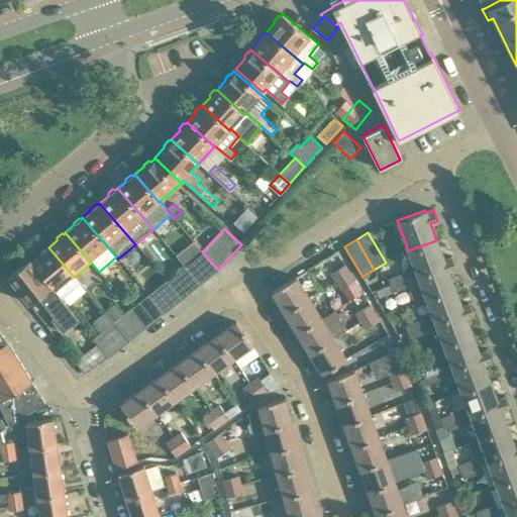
[(443,259),(436,240),(408,250),(417,275),(453,261),(451,255),(443,259)]
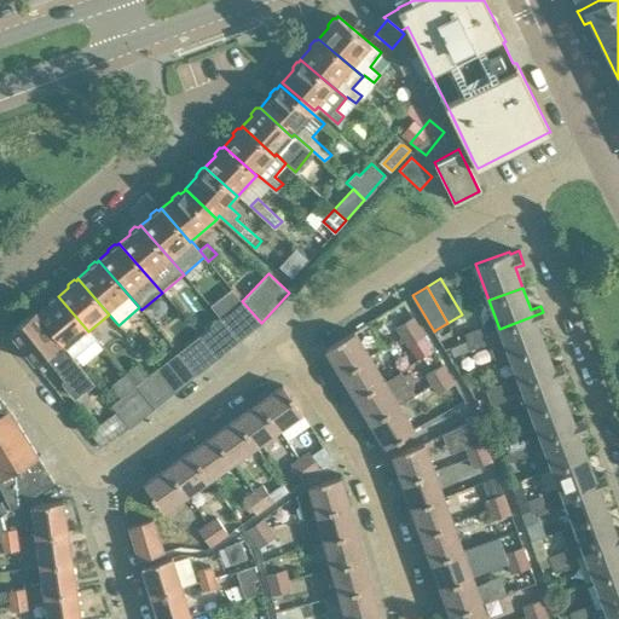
[(96,340),(58,296),(56,298),(53,298),(47,302),(48,305),(36,314),(73,358),(74,357),(96,340)]
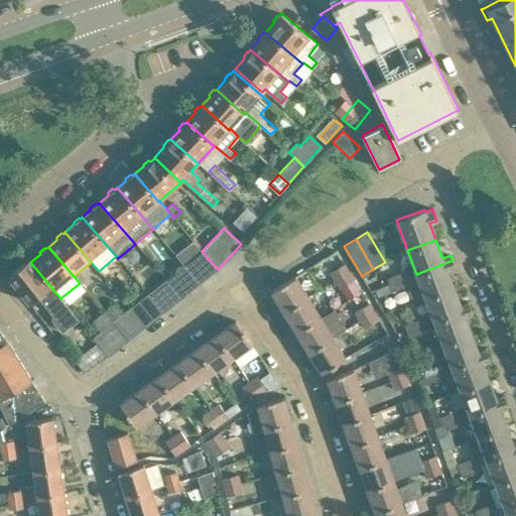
[(218,269),(202,251),(184,264),(201,283),(218,269)]
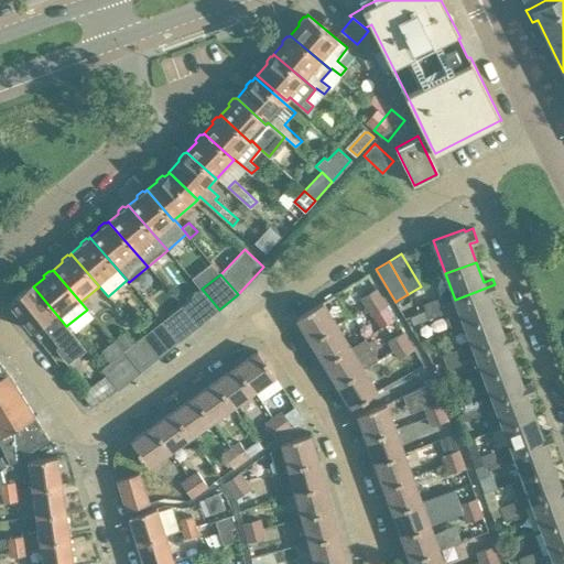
[(66,326),(33,286),(31,283),(8,302),(31,332),(41,324),(58,346),(56,347),(68,362),(86,348),(67,325),(66,326)]
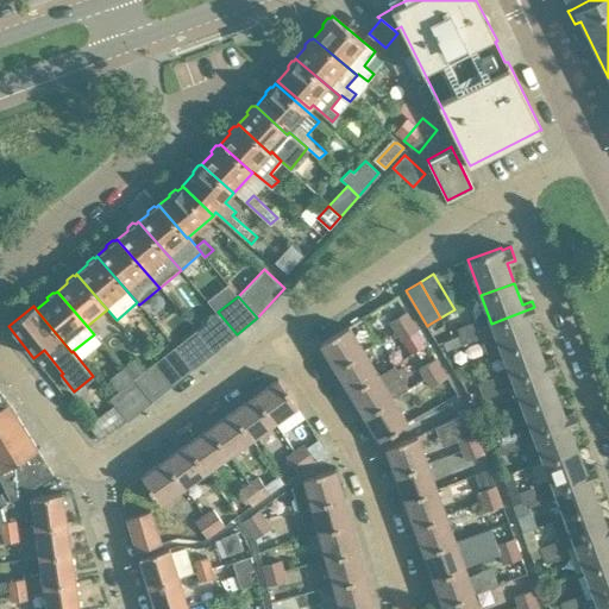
[(501,351),(535,338),(528,318),(537,314),(534,307),(491,324),(493,326),(482,330),(484,338),(481,339),(487,356),(501,351)]
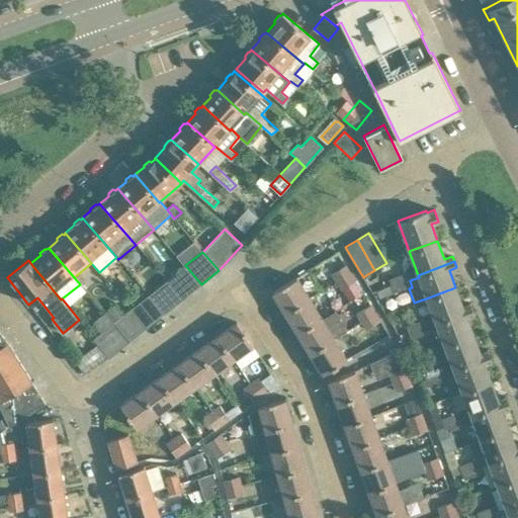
[(336,280),(350,271),(346,264),(332,273),(336,280)]
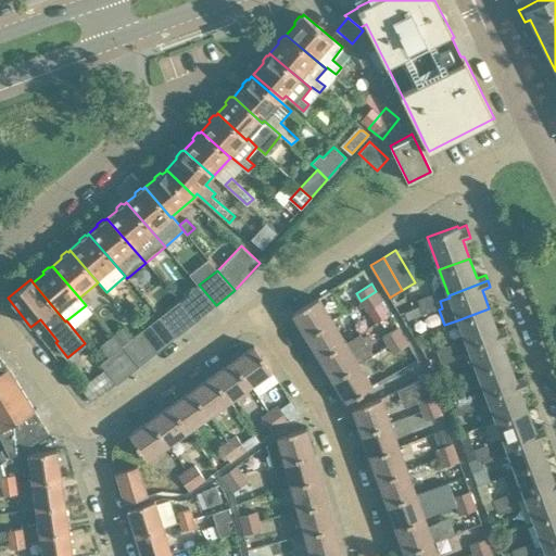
[(216,305),(199,285),(179,301),(196,320),(216,305)]
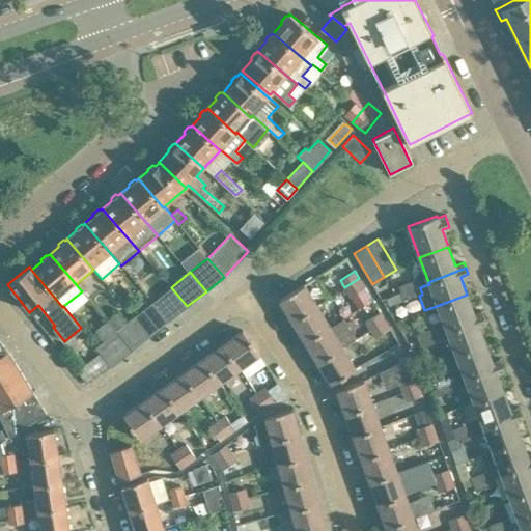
[(351,297),(365,287),(359,278),(344,287),(351,297)]
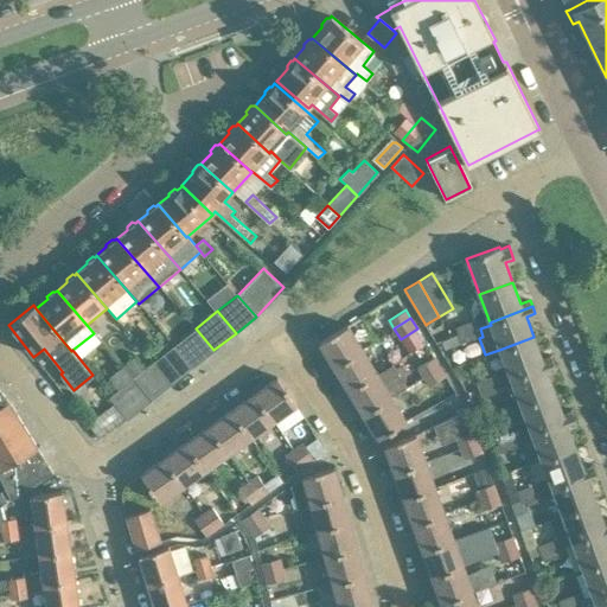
[(477,320),(455,328),(458,336),(459,337),(480,328),(477,320)]
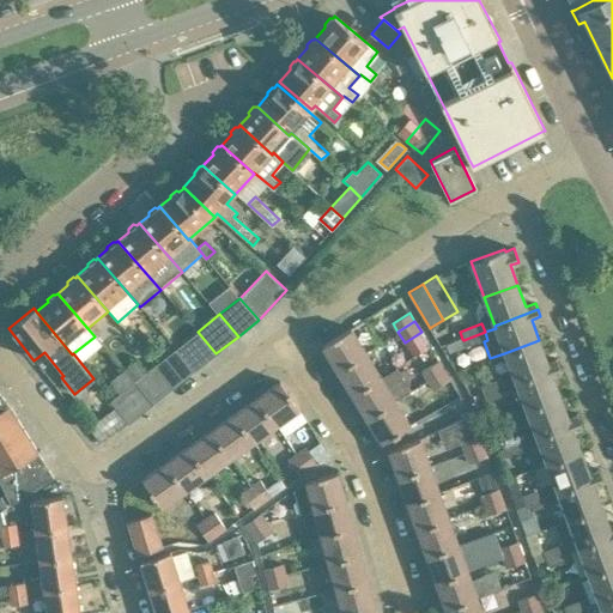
[(366,351),(352,327),(322,345),(337,370),(366,351)]
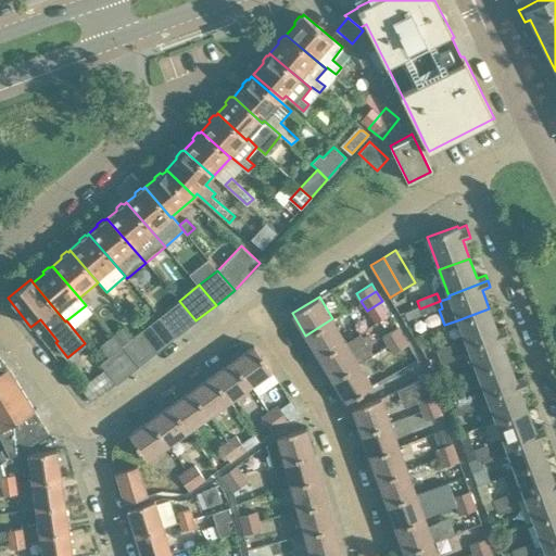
[(196,320),(179,301),(160,316),(177,336),(196,320)]
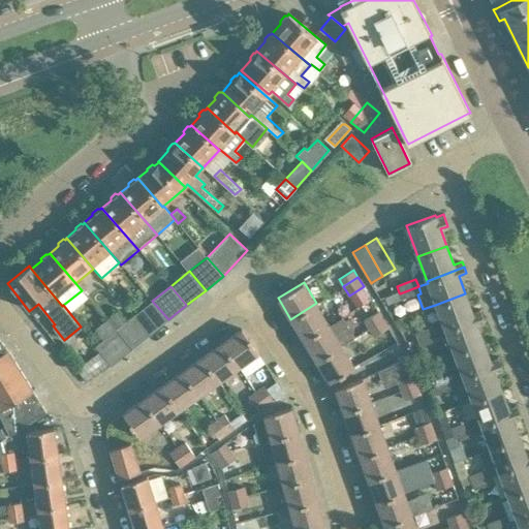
[(400,293),(402,300),(417,294),(421,293),(418,286),(400,293)]
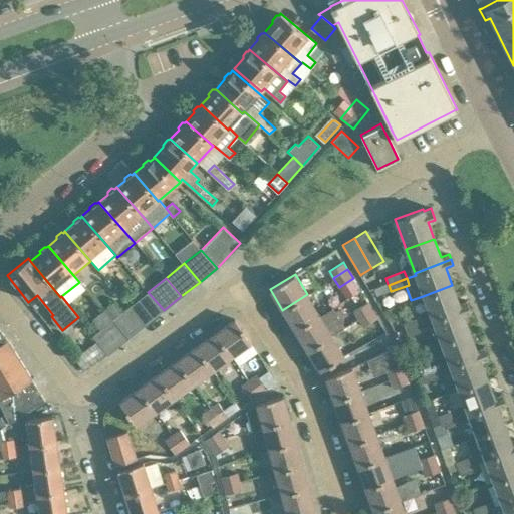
[(388,284),(374,289),(377,297),(391,291),(389,285),(388,284)]
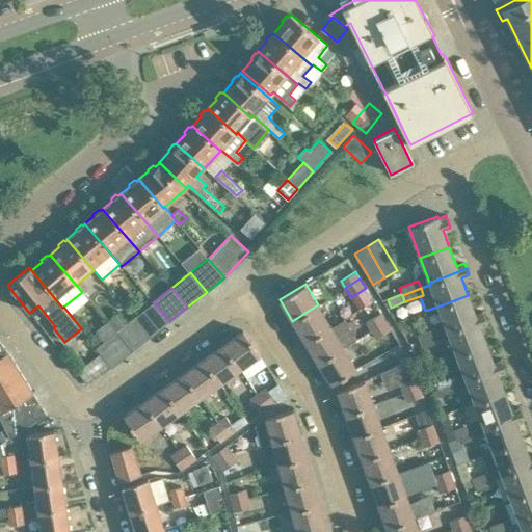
[(484,317),(482,312),(475,315),(468,295),(437,307),(447,330),(484,317)]
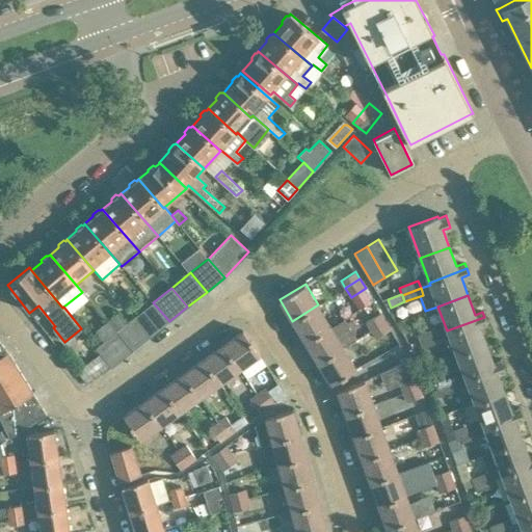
[(169,321),(153,302),(134,317),(151,337),(169,321)]
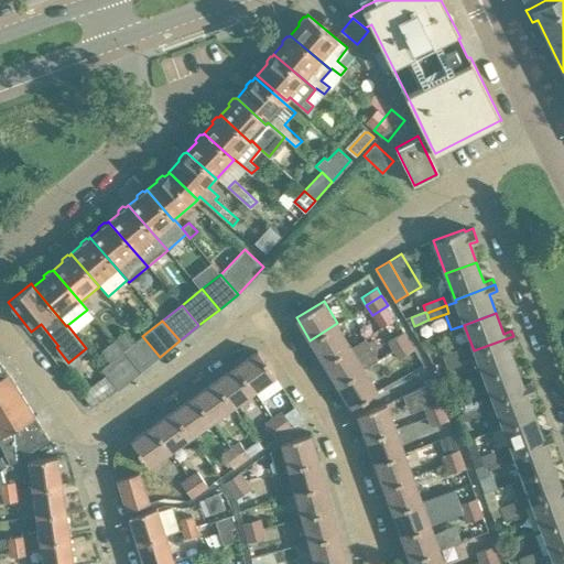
[(324,362),(351,346),(337,323),(310,340),(324,362)]
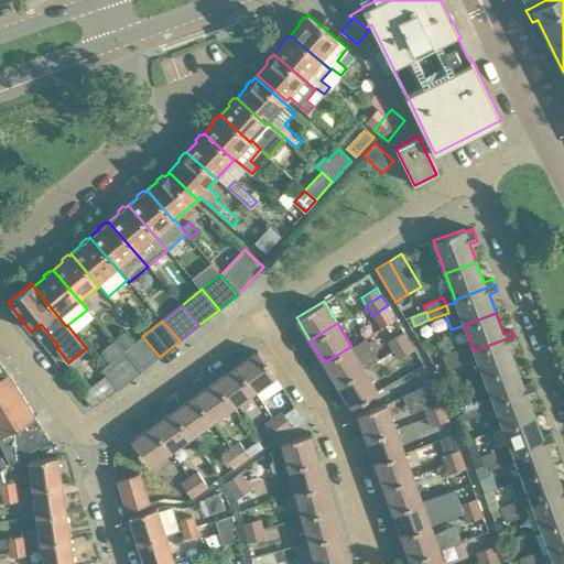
[(160,357),(142,336),(136,342),(123,326),(114,335),(126,349),(123,351),(140,372),(160,357)]
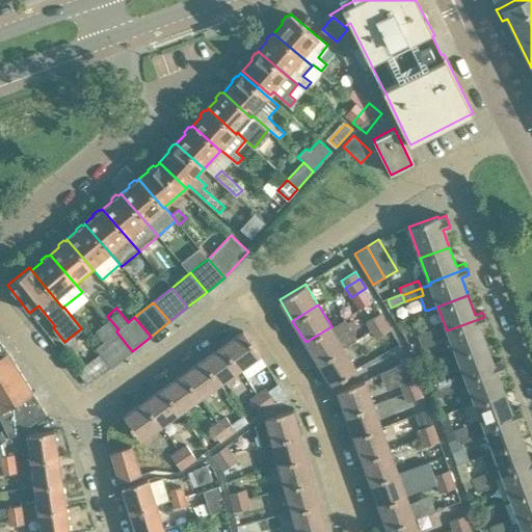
[(371,330),(387,321),(381,313),(366,322),(371,330)]
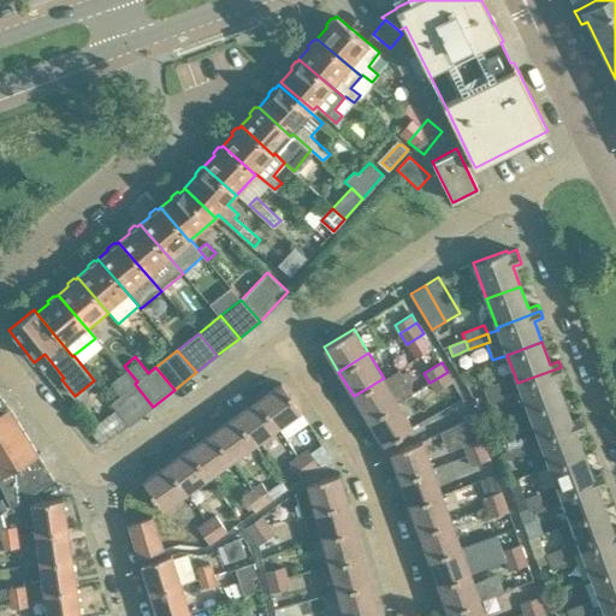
[(562,398),(555,377),(563,374),(561,367),(517,383),(528,412),(562,398)]
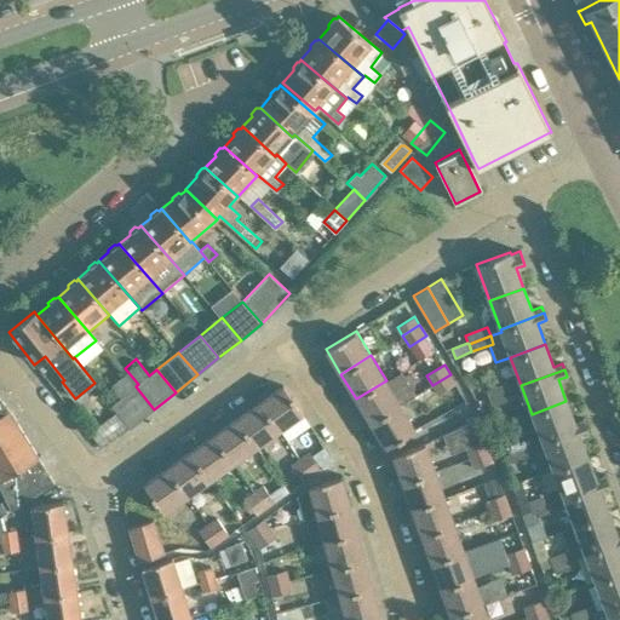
[(386,380),(356,399),(369,423),(401,405),(414,396),(400,372),(386,380)]
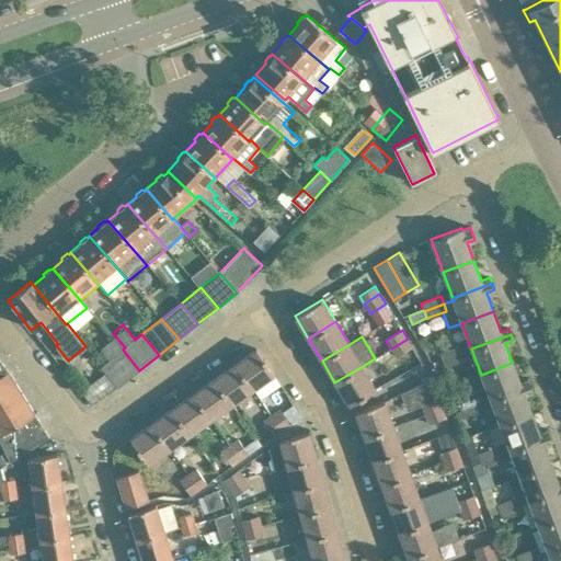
[(413,347),(408,339),(391,348),(397,356),(413,347)]
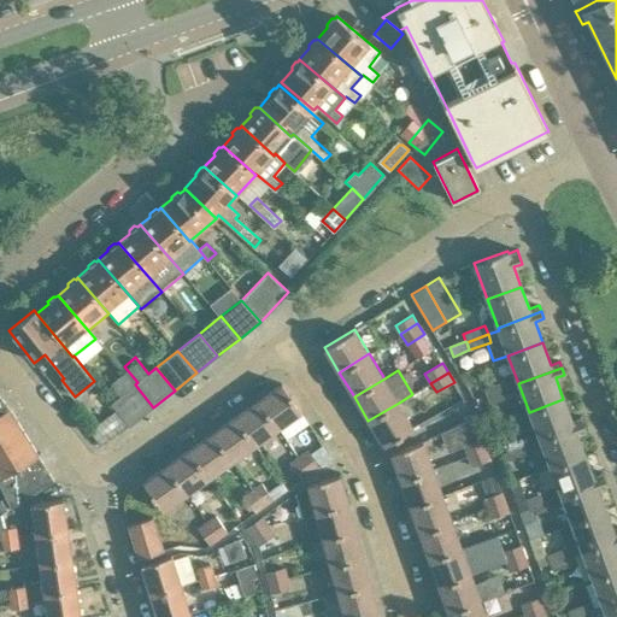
[(512,395),(505,380),(495,383),(501,400),(512,395)]
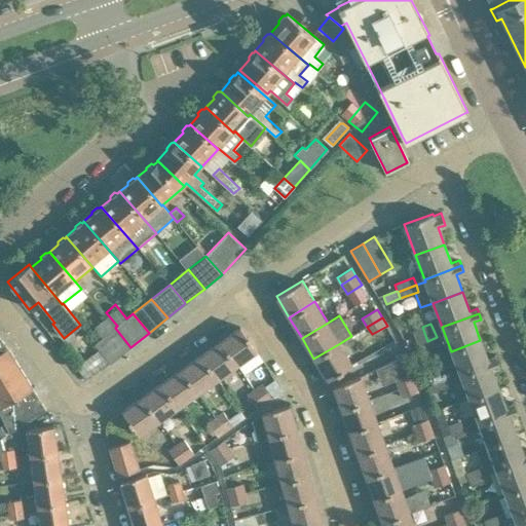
[(257,351),(241,330),(239,327),(220,341),(237,365),(257,351)]
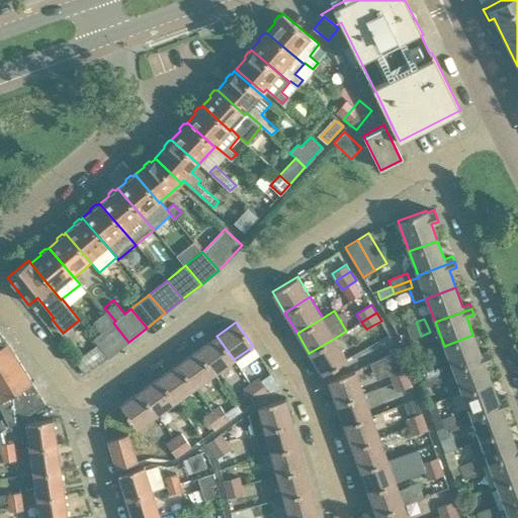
[(421,336),(416,322),(407,326),(412,339),(421,336)]
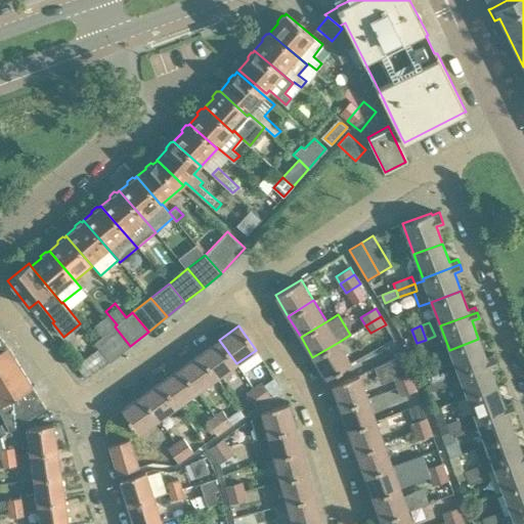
[(130,346),(115,326),(94,343),(110,362),(130,346)]
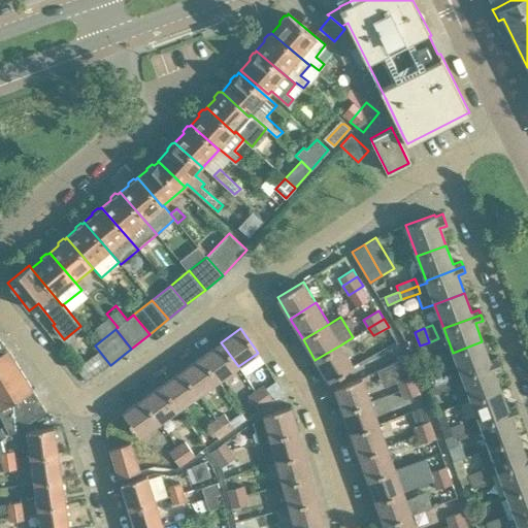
[(499,362),(497,357),(489,359),(482,341),(453,353),(461,375),(499,362)]
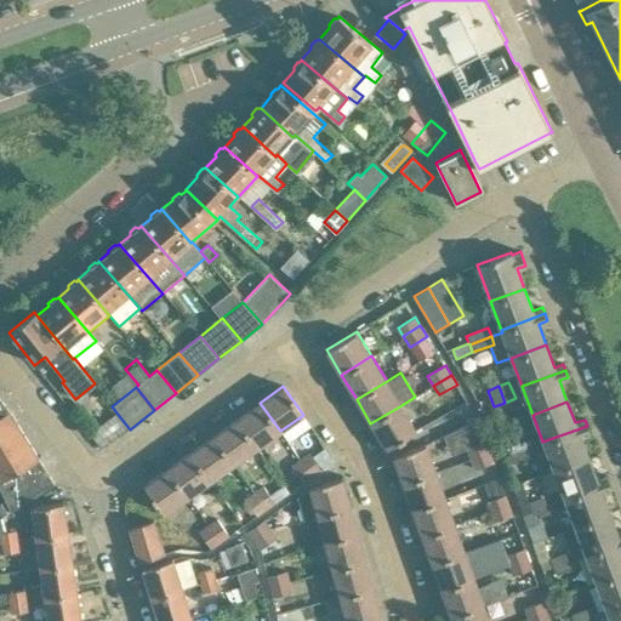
[(280,431),(260,403),(235,420),(256,448),(280,431)]
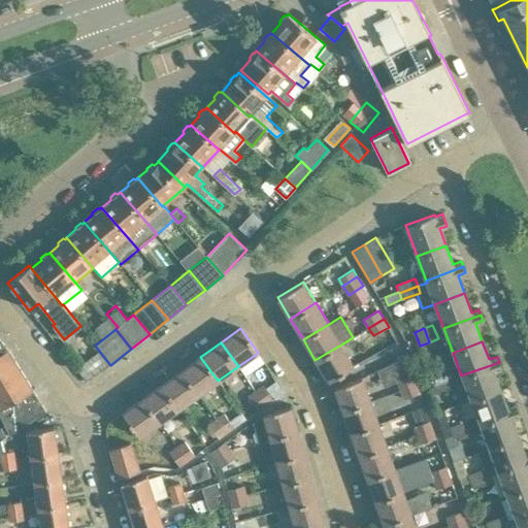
[(355,366),(341,344),(315,360),(328,382),(355,366)]
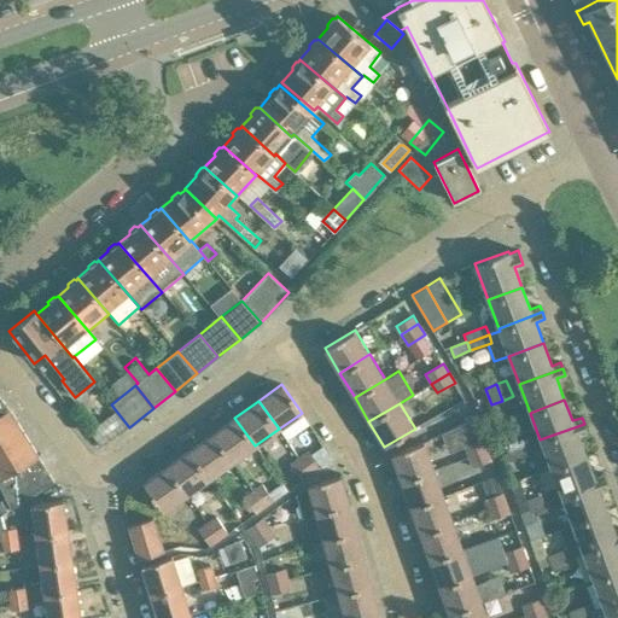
[(53,482),(12,413),(10,408),(0,413),(0,484),(7,497),(4,499),(9,508),(53,482)]
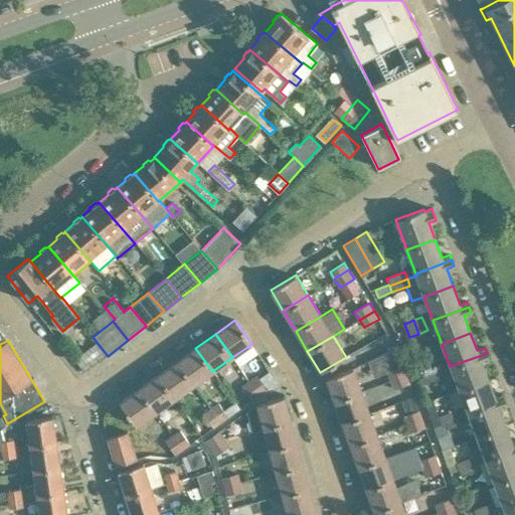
[(193,384),(212,371),(195,348),(176,361),(193,384)]
